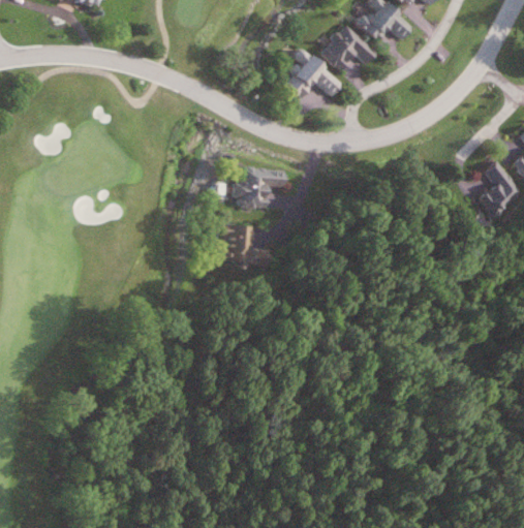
[(350,19),(365,0),(380,0),(411,28),(405,39),(393,27),(376,41),(350,19)]
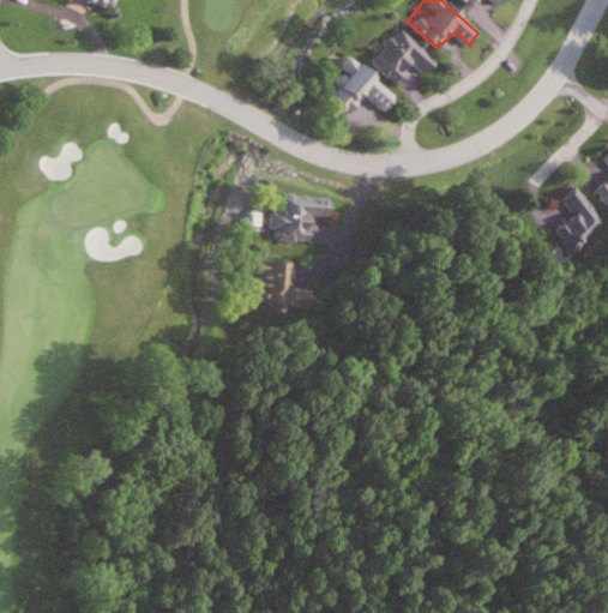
[(372,59),(401,26),(435,60),(423,74),(408,64),(393,80),(372,59)]
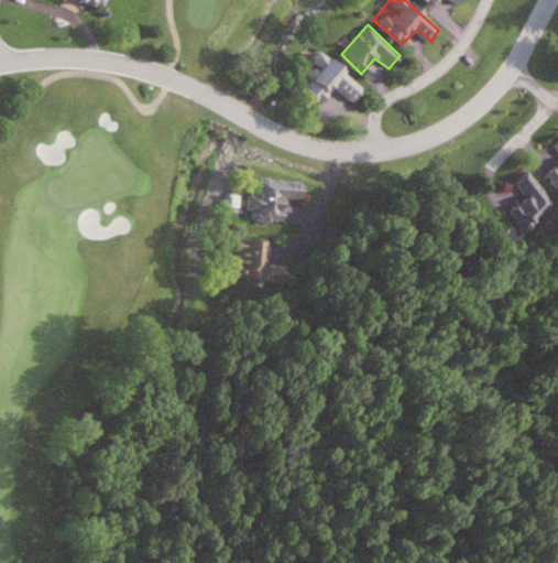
[(293,88),(317,45),(362,88),(317,105),(293,88)]
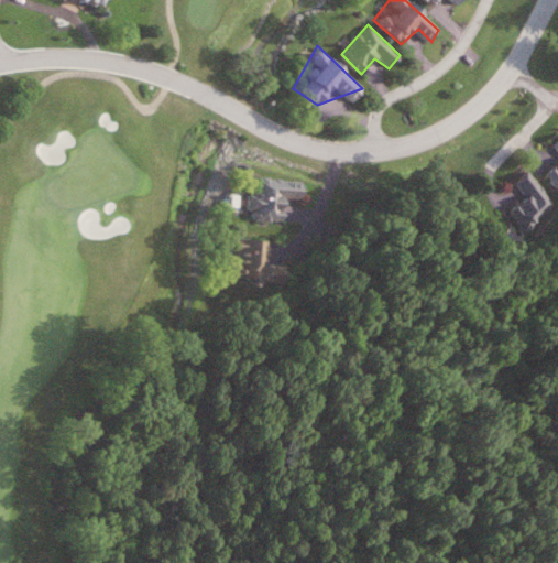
[(523,196),(506,212),(526,233),(555,205),(526,174),(513,186),(523,196)]
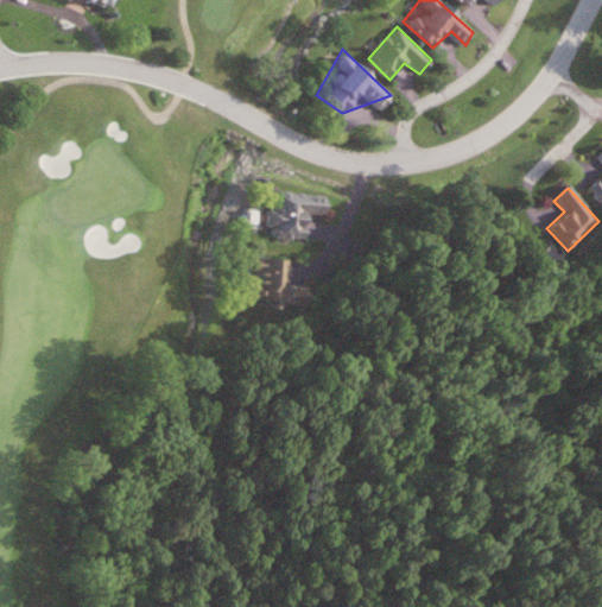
[(267,208),(277,193),(325,196),(322,216),(305,213),(303,238),(271,235),(273,227),(265,225),(267,208)]
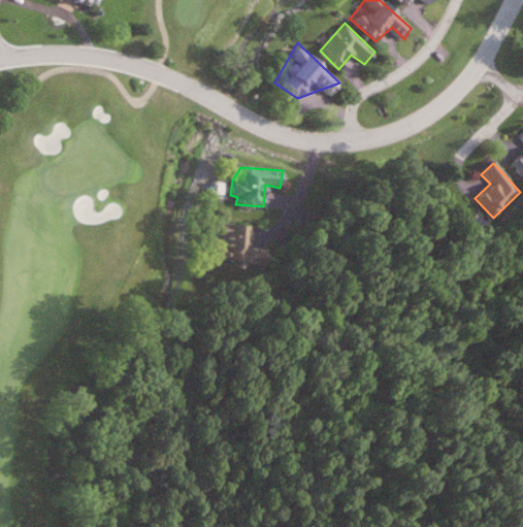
[(219,223),(246,224),(246,248),(264,248),(265,263),(213,258),(219,223)]
